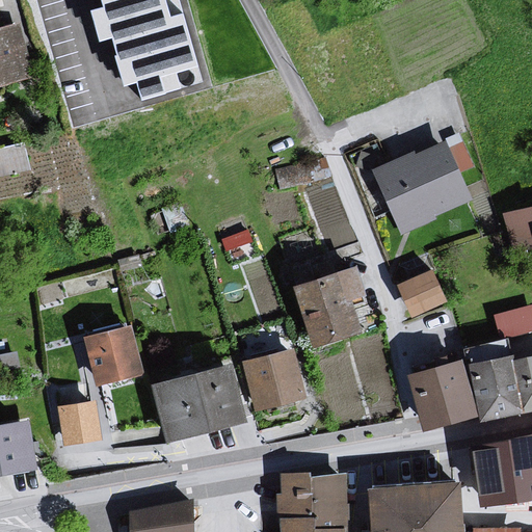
[(203,79),(179,0),(99,0),(101,7),(90,10),(99,41),(110,37),(124,82),(138,78),(143,97),(203,79)]
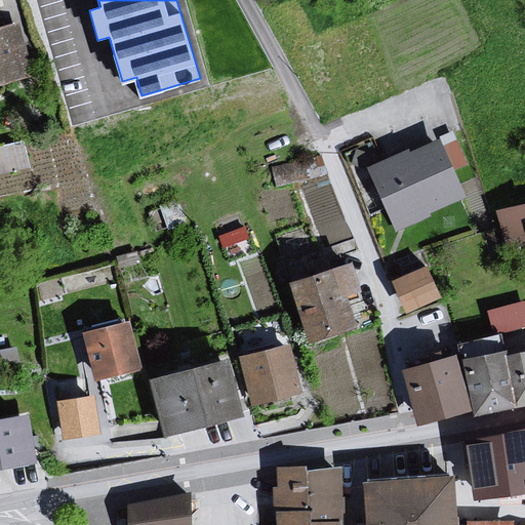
[(10,28),(0,30),(0,84),(25,79),(10,28)]
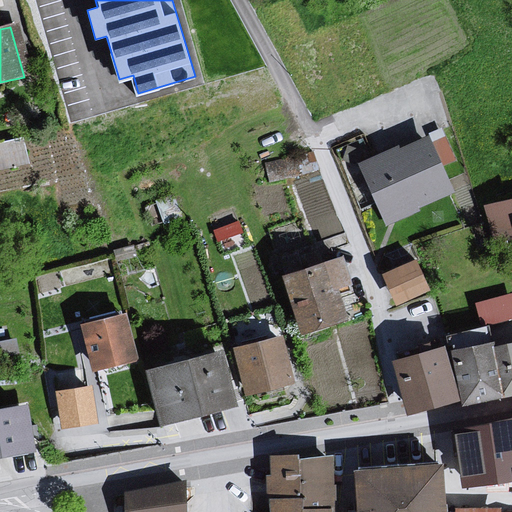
[(429,134),(360,164),(387,226),(456,195),(429,134)]
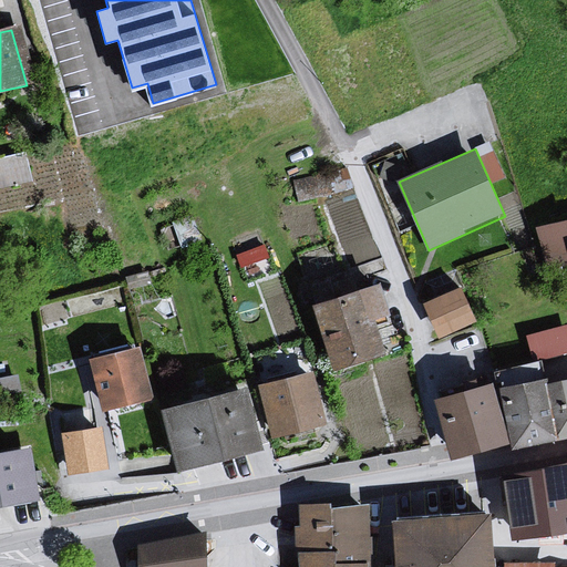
[(423,291),(441,329),(478,312),(461,275),(423,291)]
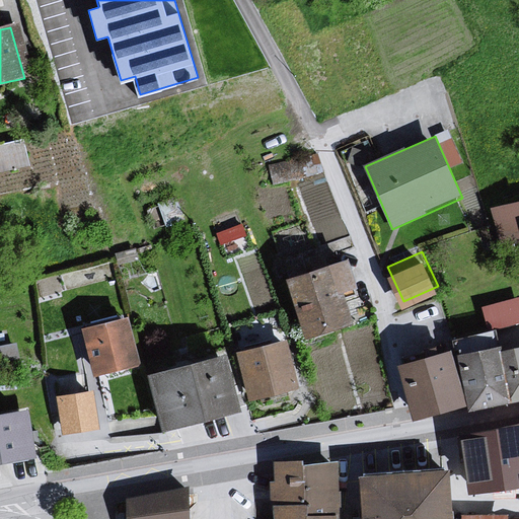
[(339,262),(273,282),(297,341),(345,325),(338,305),(352,297),(339,262)]
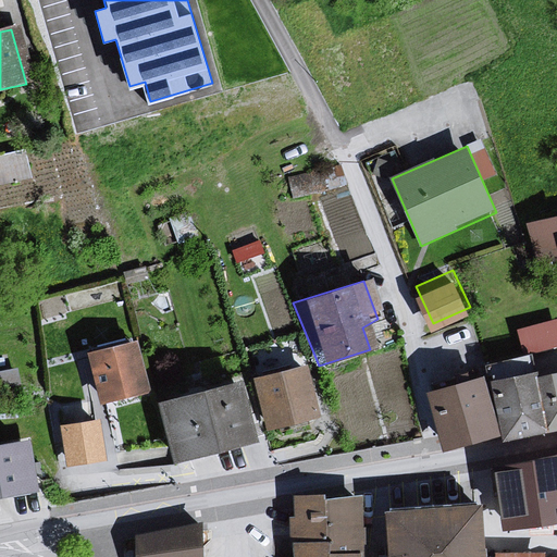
[(524,349),(556,339),(556,312),(518,324),(524,349)]
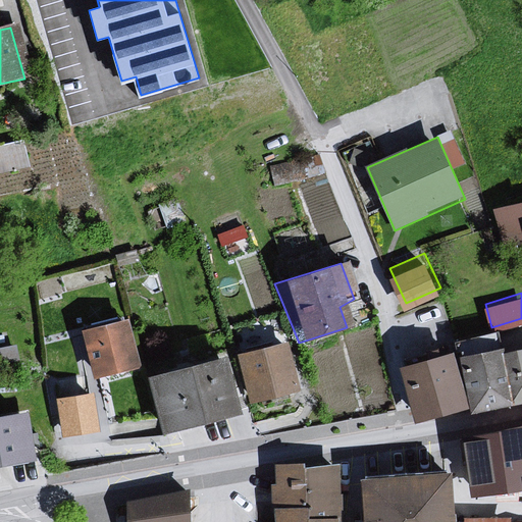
[(119,321),(71,333),(88,383),(135,370),(119,321)]
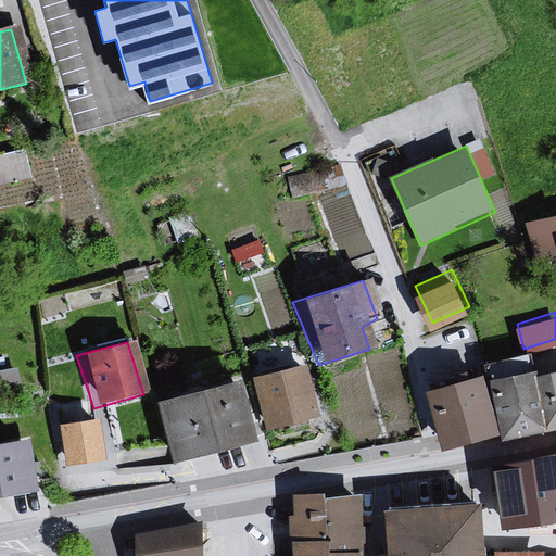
[(299,370),(245,381),(257,433),(314,418),(299,370)]
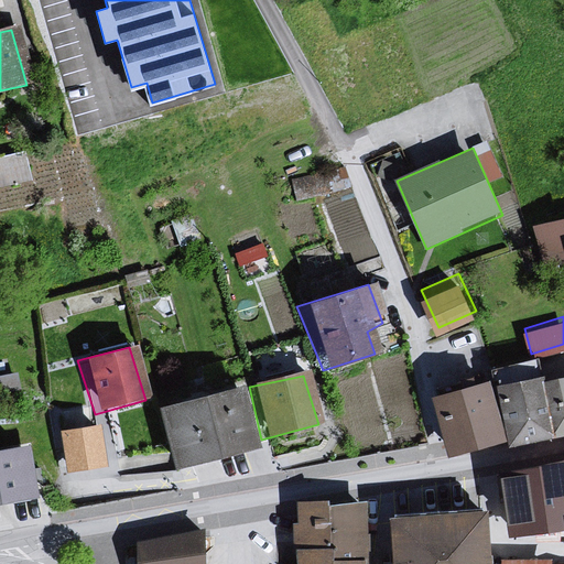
[(542,380),(497,389),(508,445),(553,437),(542,386),(542,380)]
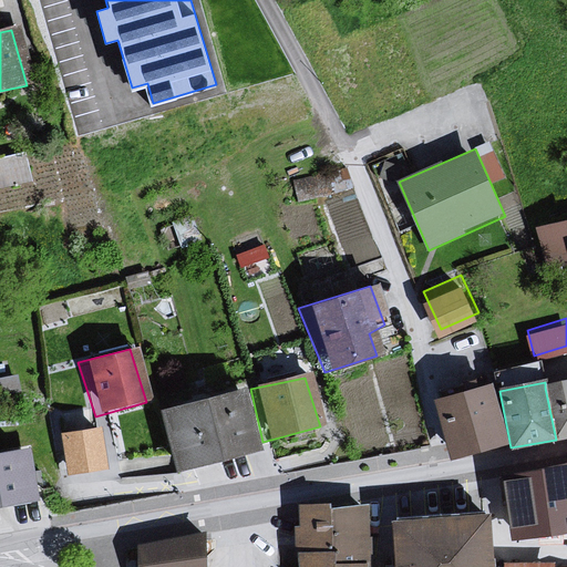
[(566,382),(545,388),(556,440),(566,437),(566,382)]
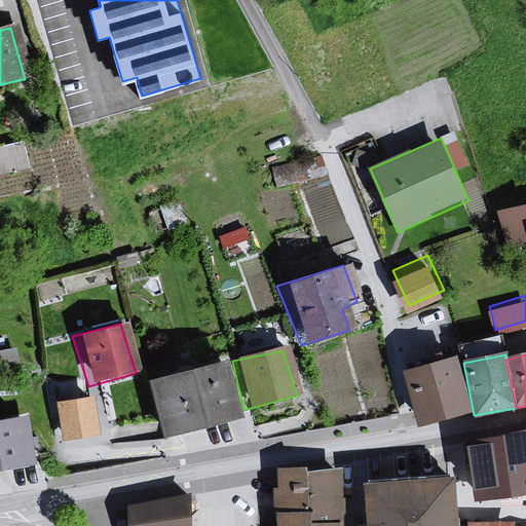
[(229,361),(150,380),(163,439),(243,419),(229,361)]
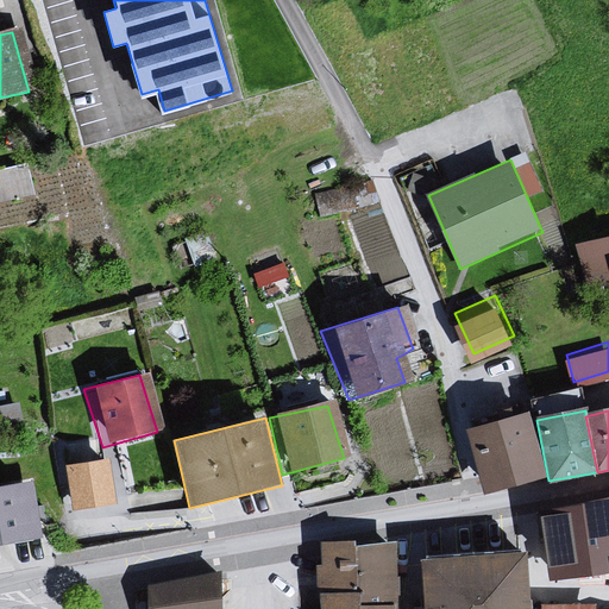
[(537,420),(472,433),(485,494),(548,481),(537,420)]
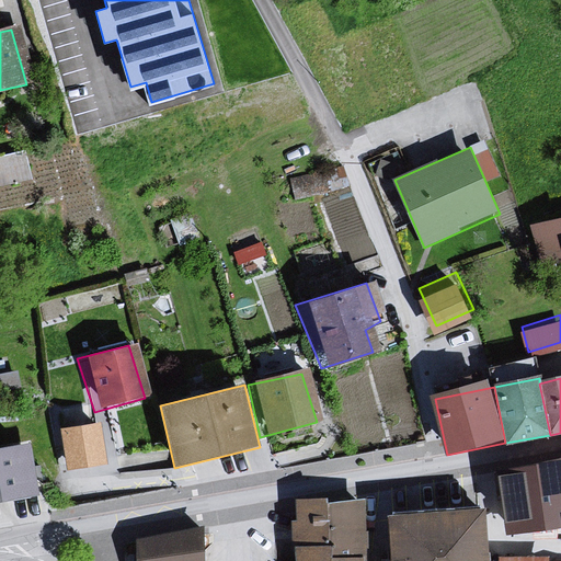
[(94,427),(55,435),(65,473),(100,468),(94,427)]
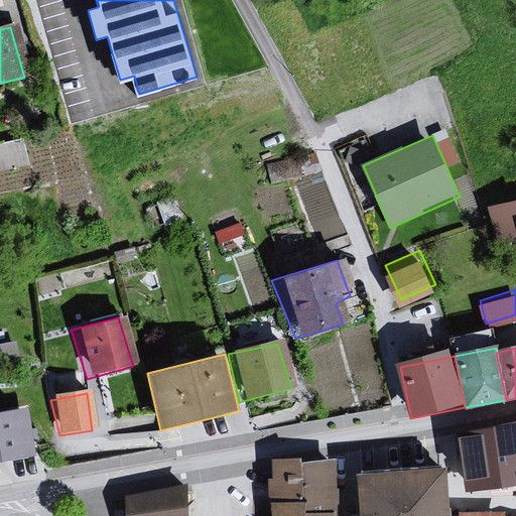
[(0,460),(31,456),(25,414),(0,418),(0,460)]
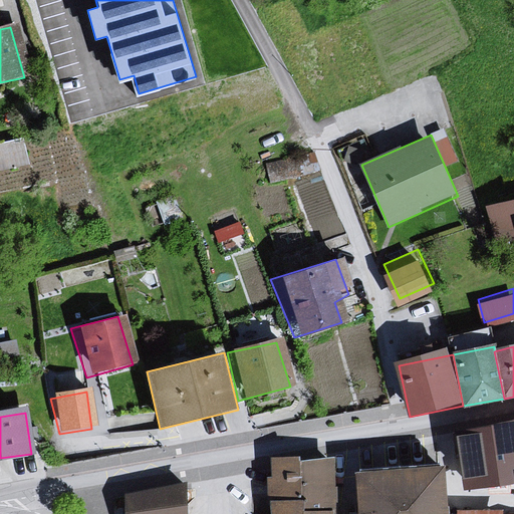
[(513,418),(449,433),(457,491),(501,487),(499,467),(510,468),(513,468),(513,418)]
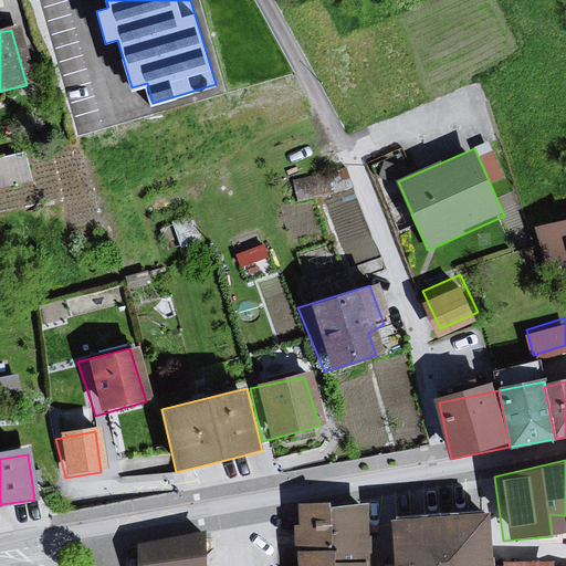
[(360,503),(287,510),(290,551),(323,552),(324,564),(364,565),(360,503)]
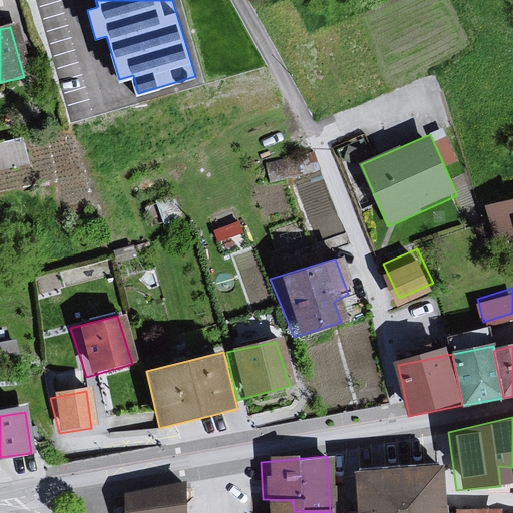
[(438,512),(434,467),(343,473),(346,512),(438,512)]
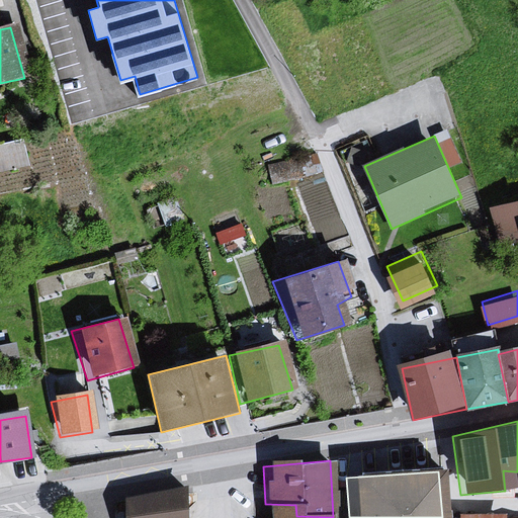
[(183,517),(183,491),(115,500),(115,517),(183,517)]
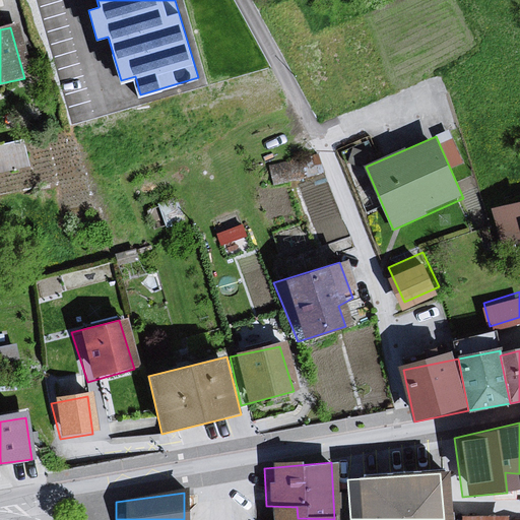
[(297,507),(266,506),(267,519),(333,519),(334,519),(298,518),(297,507)]
